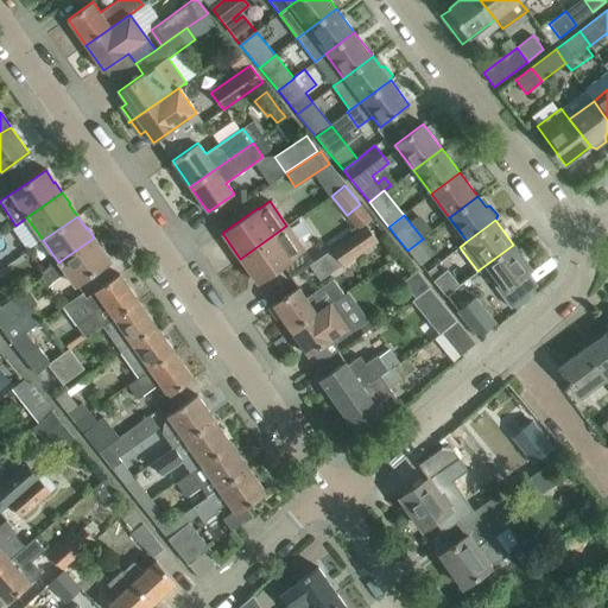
[(378,240),(367,225),(330,249),(341,265),(378,240)]
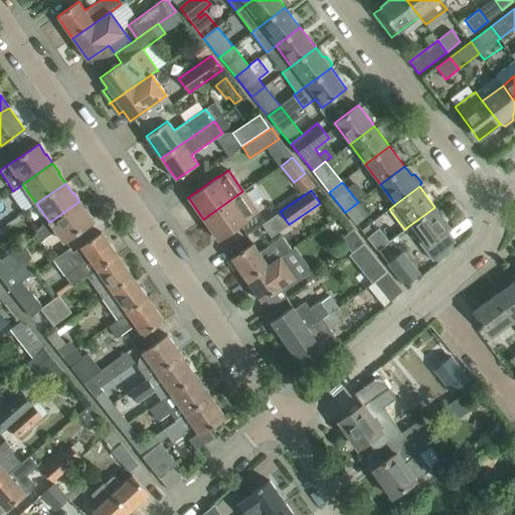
[(242,191),(203,219),(218,240),(248,220),(247,219),(258,212),(242,191)]
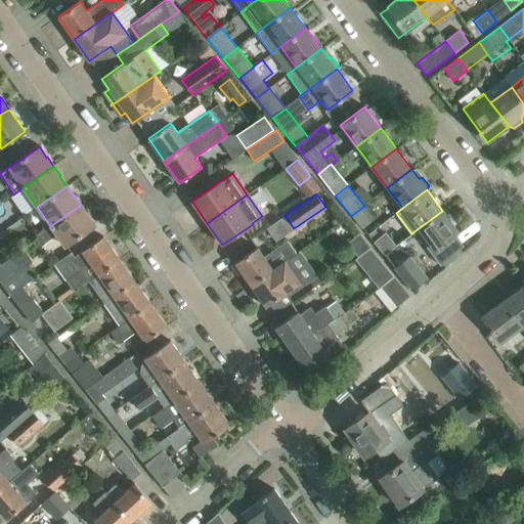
[(81,205),(50,226),(46,229),(36,237),(35,237),(41,246),(56,235),(64,247),(95,225),(94,224),(93,224),(87,215),(87,214),(81,205)]
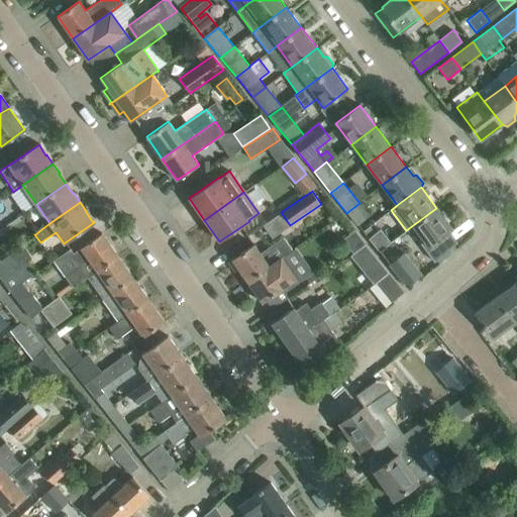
[(370,216),(359,203),(346,213),(356,225),(370,216)]
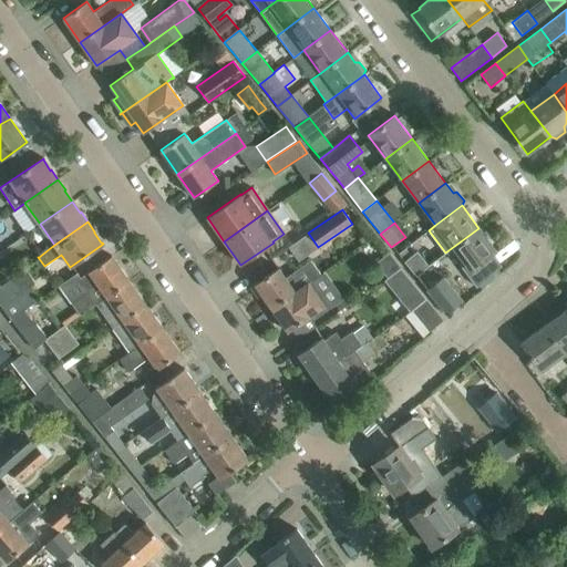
[(445,253),(430,264),(437,274),(460,257),(470,270),(496,250),(478,228),(445,253)]
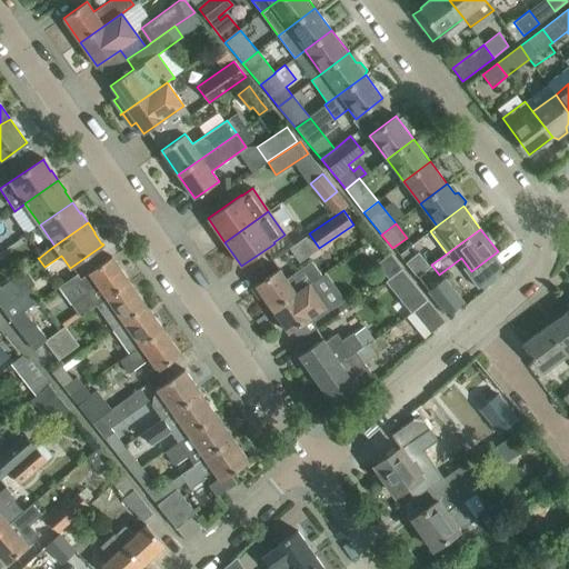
[(46,242),(33,251),(39,258),(50,249),(46,242)]
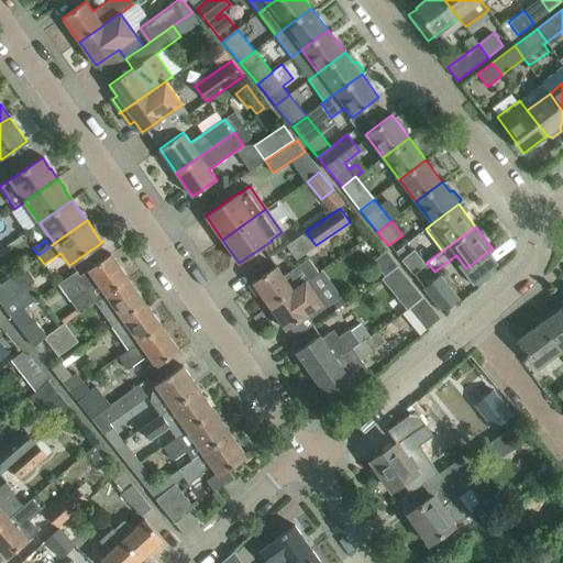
[(400,261),(411,274),(426,263),(415,249),(400,261)]
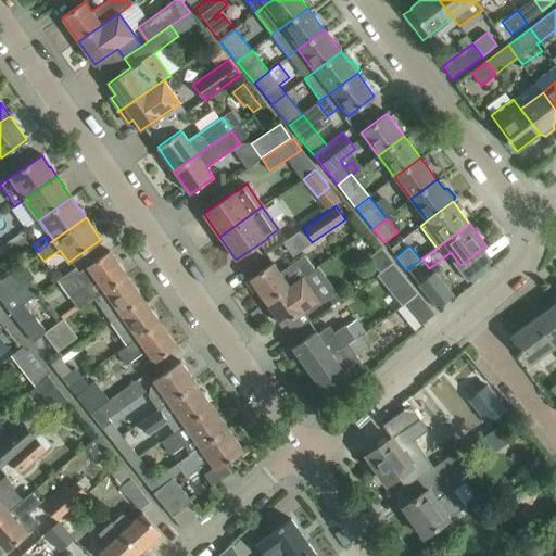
[(109,251),(86,266),(78,273),(86,283),(68,295),(78,308),(92,299),(126,275),(109,251)]
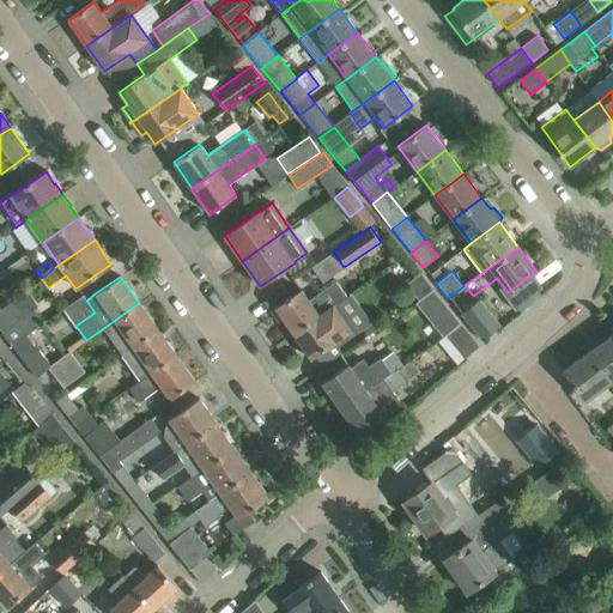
[(335,280),(309,299),(301,289),(271,310),(274,316),(279,313),(293,333),(335,304),(346,297),(335,280)]
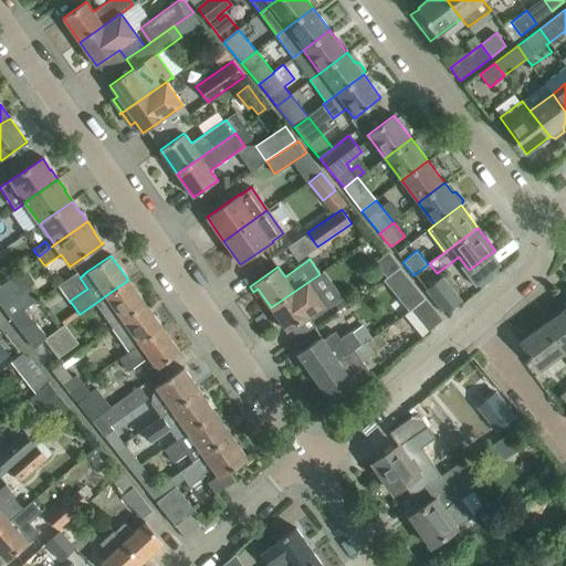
[(399,268),(384,281),(399,299),(415,286),(399,268)]
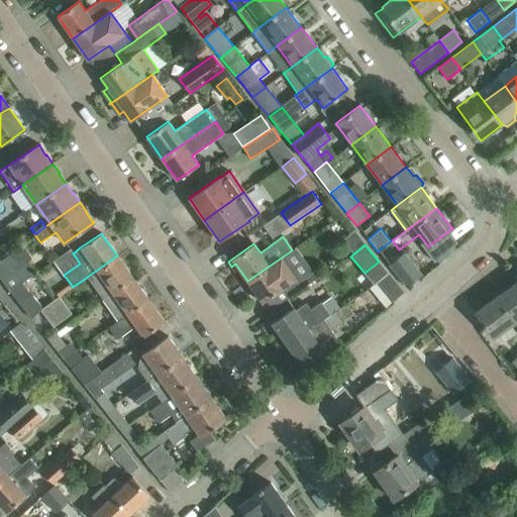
[(0,275),(10,289),(31,274),(33,273),(25,263),(21,266),(18,262),(25,256),(18,245),(11,250),(12,252),(0,261),(0,275)]
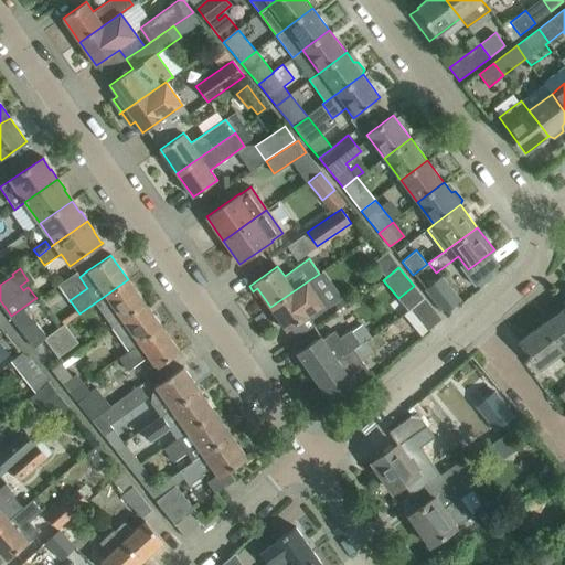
[(441,277),(426,289),(434,299),(444,312),(460,300),(441,277)]
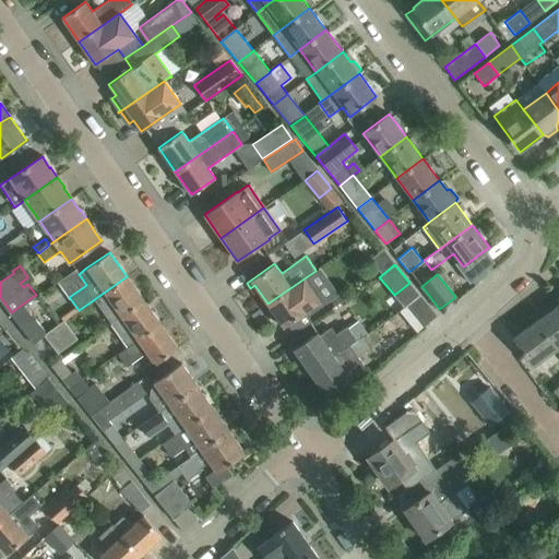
[(127,276),(93,300),(110,323),(143,300),(127,276)]
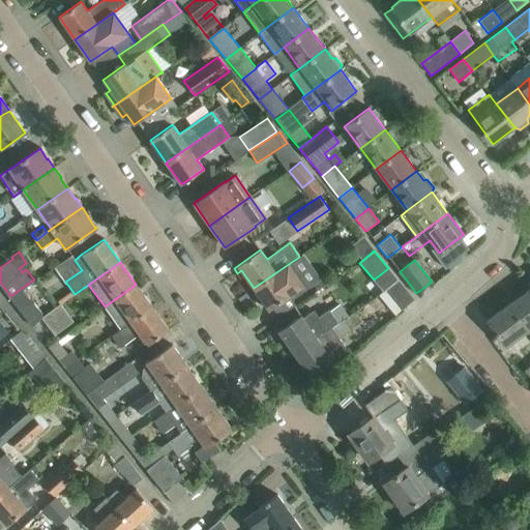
[(307,288),(290,263),(254,288),(269,311),(291,295),(293,299),(307,288)]
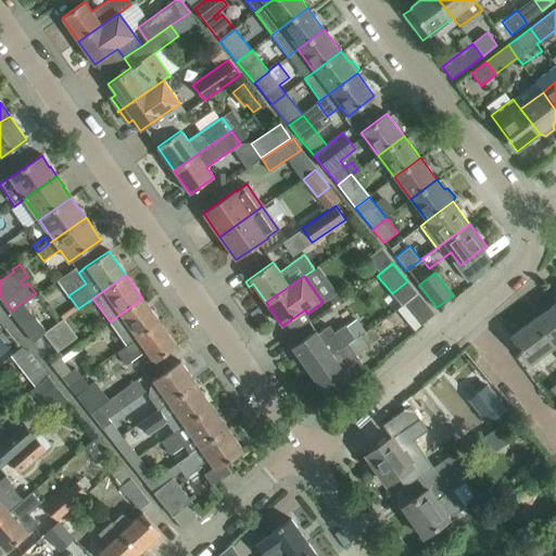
[(417,293),(404,304),(420,325),(434,314),(417,293)]
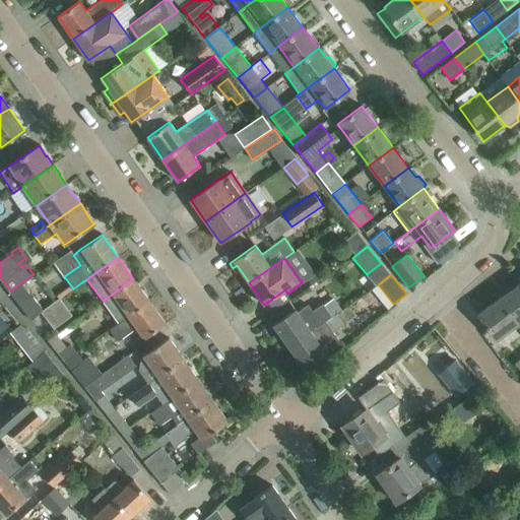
[(31,275),(10,290),(31,320),(42,313),(43,310),(29,293),(40,285),(31,275)]
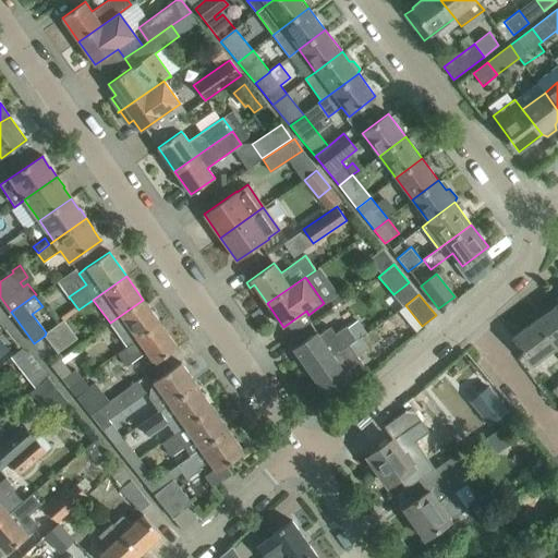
[(143,300),(110,323),(126,347),(160,323),(143,300)]
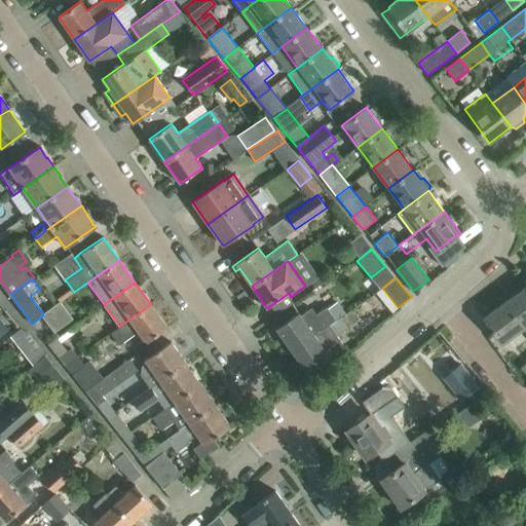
[(524,329),(525,326),(525,289),(524,288),(504,302),(524,329)]
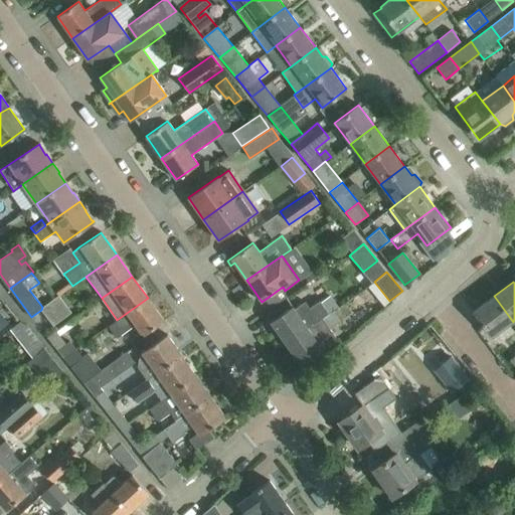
[(42,307),(41,310),(52,326),(71,313),(58,296),(42,307)]
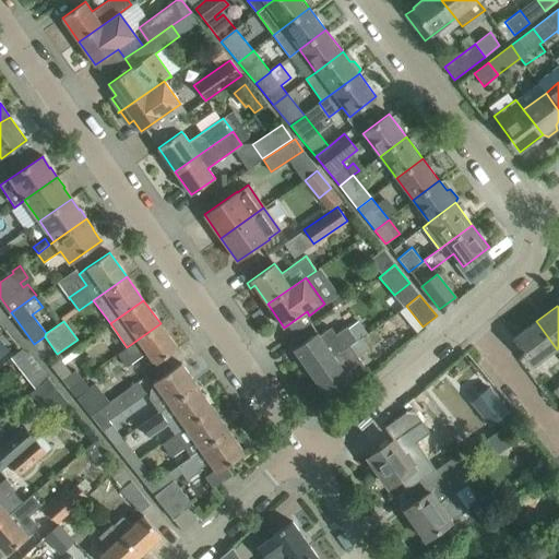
[(534,366),(557,349),(536,321),(513,337),(534,366)]
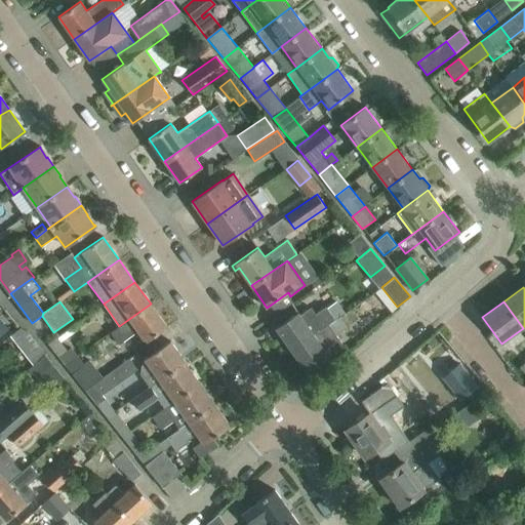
[(276,328),(291,350),(340,316),(342,314),(334,303),(326,308),(325,307),(315,314),(311,308),(299,315),(297,313),(276,328)]
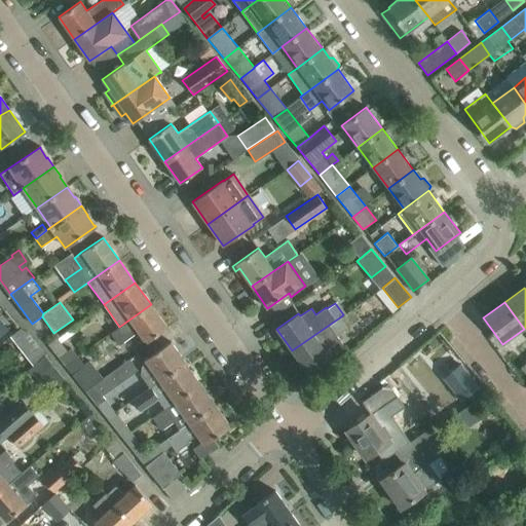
[(151,304),(119,327),(110,333),(118,345),(138,332),(146,342),(166,328),(151,304)]
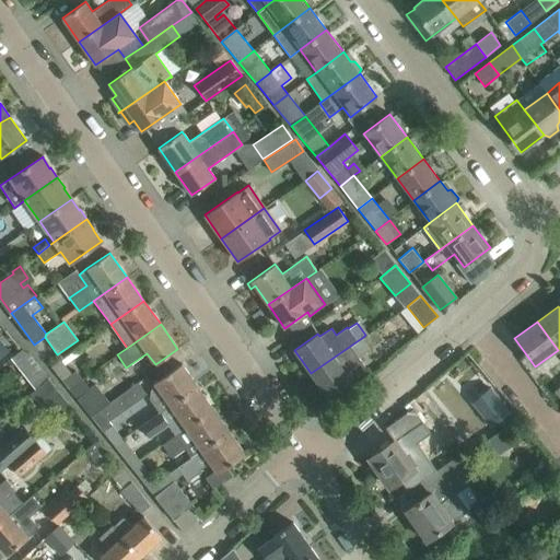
[(363,337),(311,373),(327,397),(366,370),(359,358),(371,348),(363,337)]
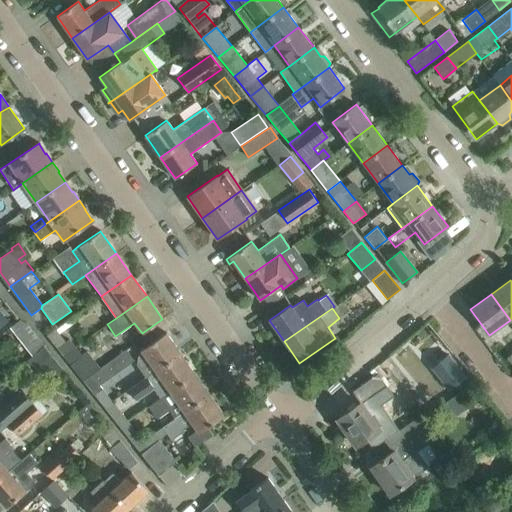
[(46,335),(63,356),(75,347),(69,338),(65,341),(59,334),(78,321),(74,316),(56,329),(55,328),(46,335)]
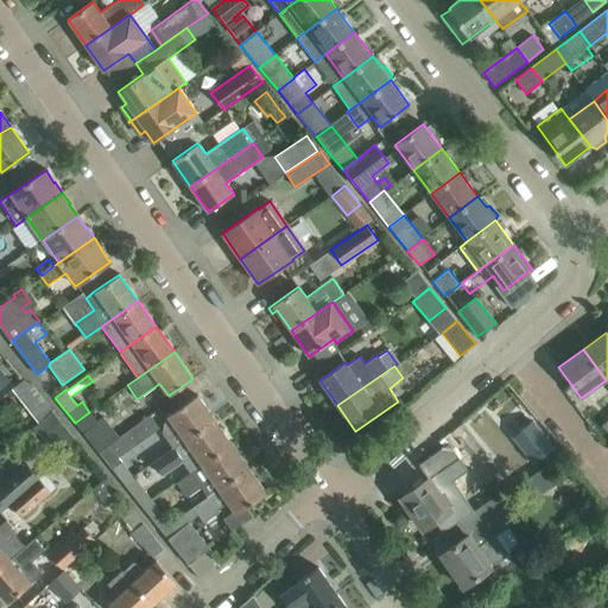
[(38,426),(52,413),(31,387),(21,382),(11,391),(38,426)]
